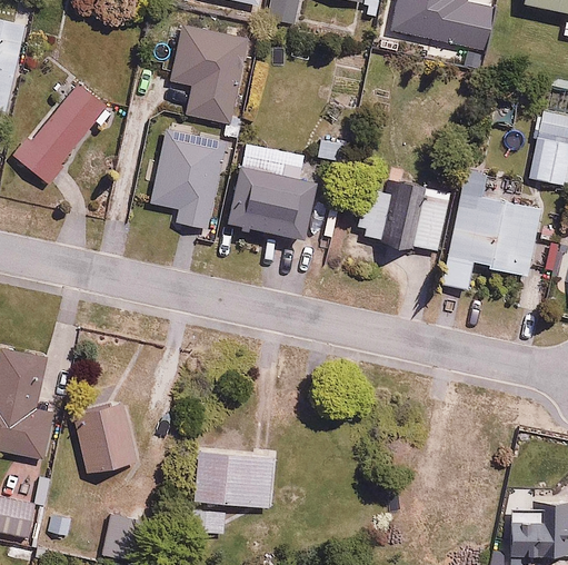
[(339,0),(370,6),(368,15),(378,17),(381,0),(339,0)]
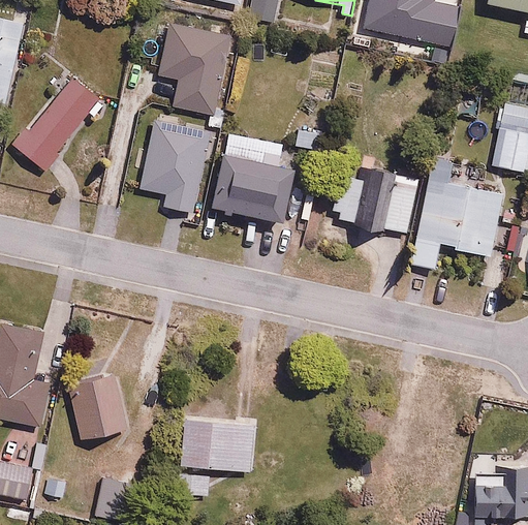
[(412,0),(374,0),(378,13),(414,6),(412,0)]
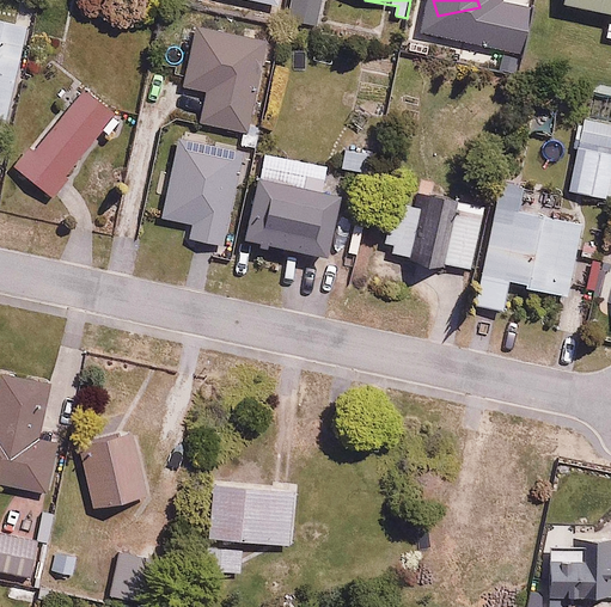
[(610,0),(562,0),(610,10),(610,0)]
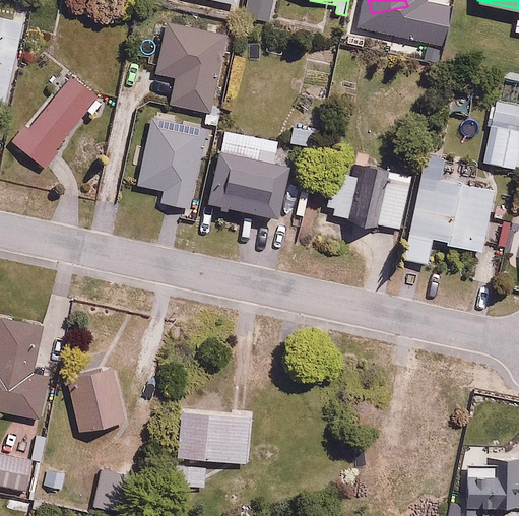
[(24,20),(0,14),(0,102),(6,104),(24,20)]
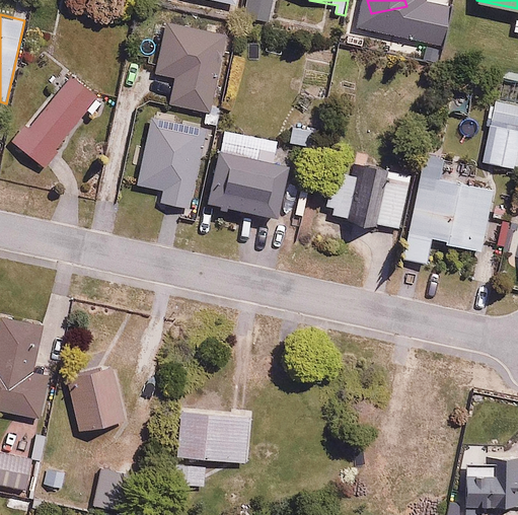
[(382,20),(355,15),(353,27),(358,28),(356,40),(378,44),(382,20)]
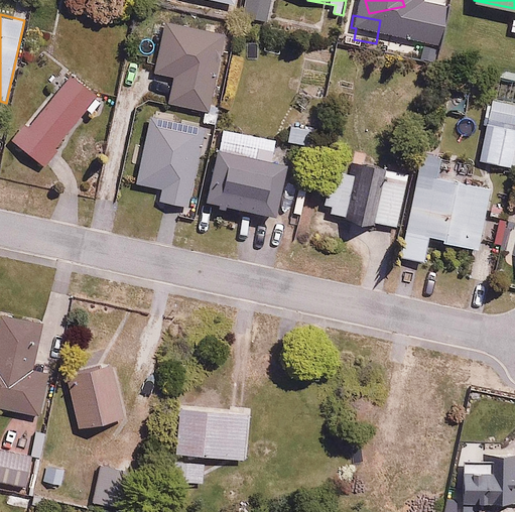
[(169,104),(212,112),(226,34),(166,23),(157,71),(174,75),(169,104)]
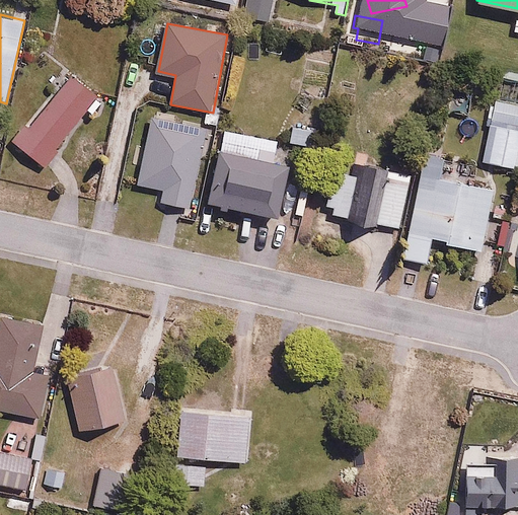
[(57,147),(97,98),(72,77),(15,146),(44,169),(60,150),(57,147)]
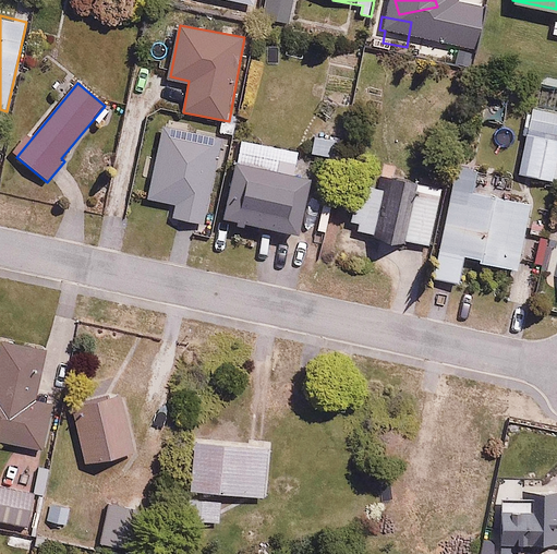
[(556,110),(528,107),(519,176),(555,180),(556,166),(556,110)]
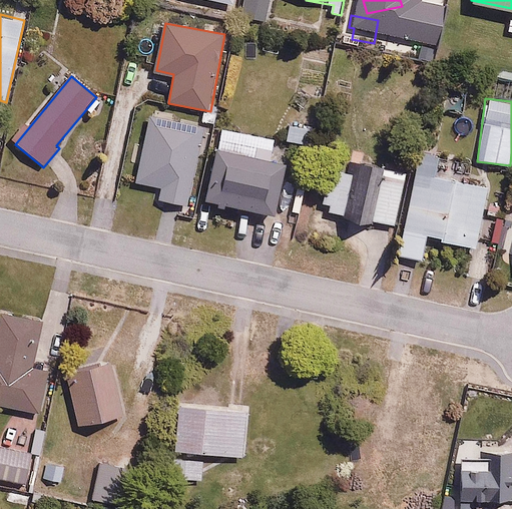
[(158,201),(187,207),(205,122),(151,111),(136,184),(161,190),(158,201)]
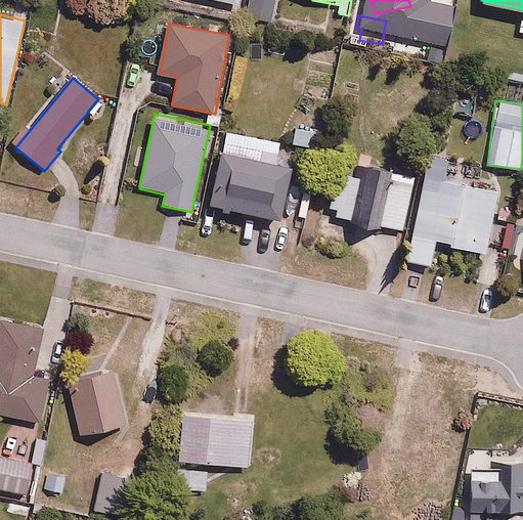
[(318,121),(298,117),(293,144),(313,148),(318,121)]
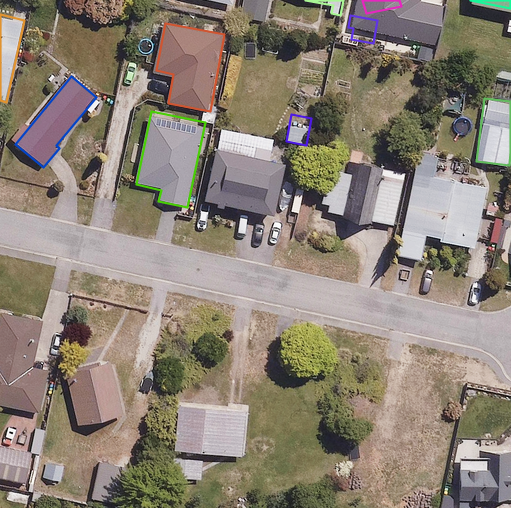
[(285,160),(216,146),(205,199),(273,213),(285,160)]
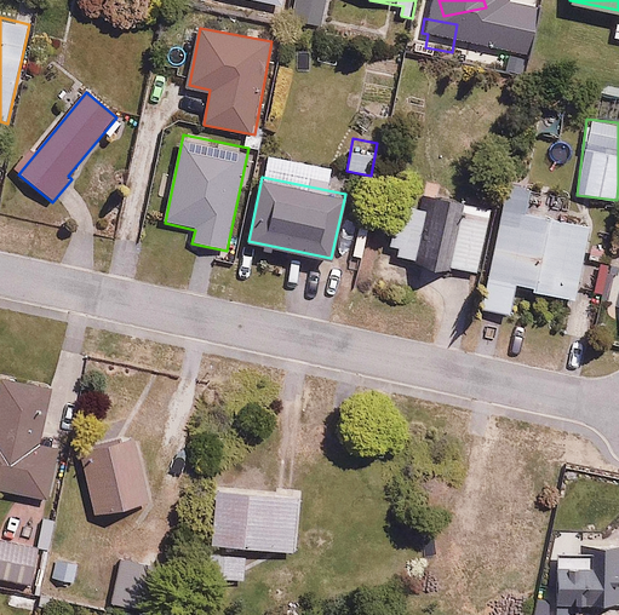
[(482,309),(511,317),(520,286),(575,300),(595,230),(527,212),(533,189),(509,183),(479,294),(486,295),(482,309)]
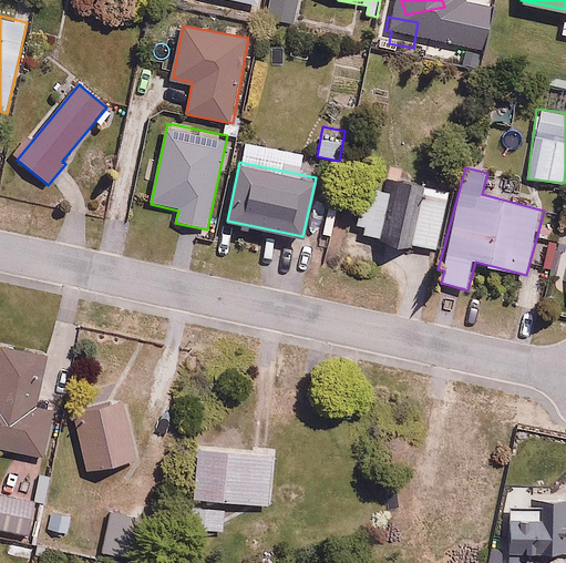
[(377,190),(372,188),(367,208),(363,207),(358,226),(366,228),(363,235),(432,254),(449,191),(381,173),(377,190)]
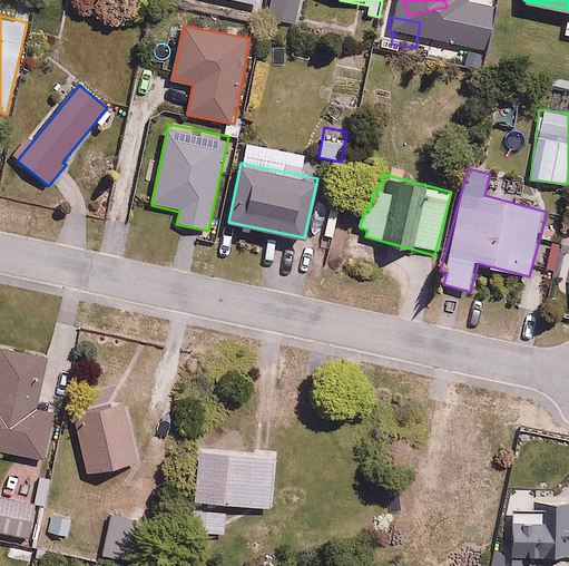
[(568,222),(565,221),(550,280),(568,284),(568,222)]
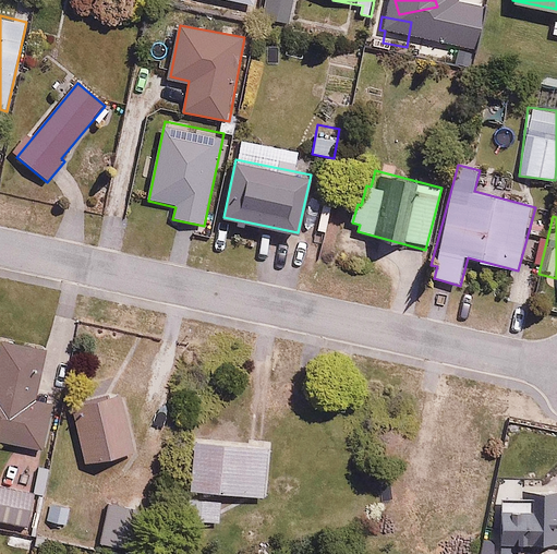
[(0,444),(43,455),(53,406),(32,400),(44,347),(2,337),(0,346),(0,444)]
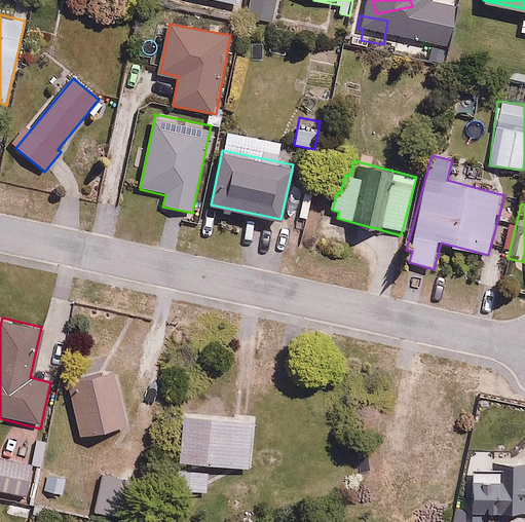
[(112,370),(68,380),(81,437),(125,426),(112,370)]
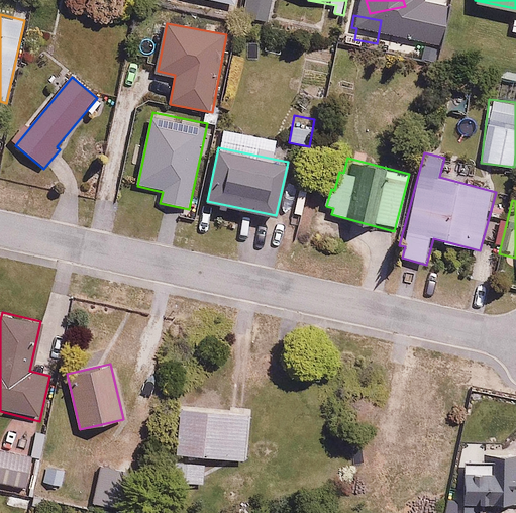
[(250,410),(180,405),(177,455),(246,460),(250,410)]
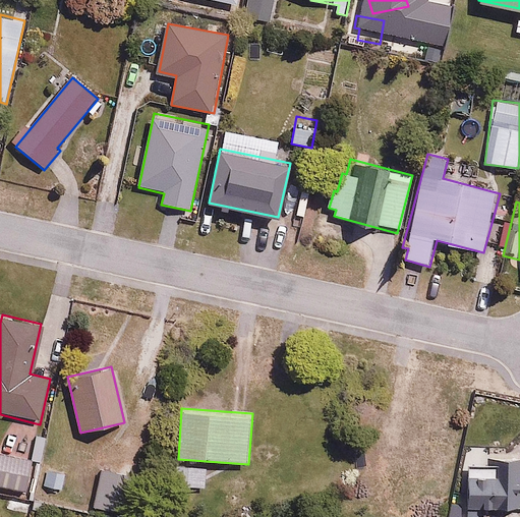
[(38,436),(5,429),(2,448),(0,448),(0,487),(25,494),(38,436)]
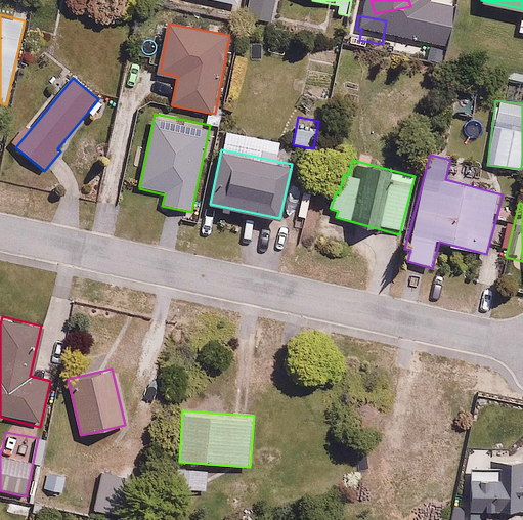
[(522,464),(500,465),(502,480),(468,481),(469,516),(522,514),(522,464)]
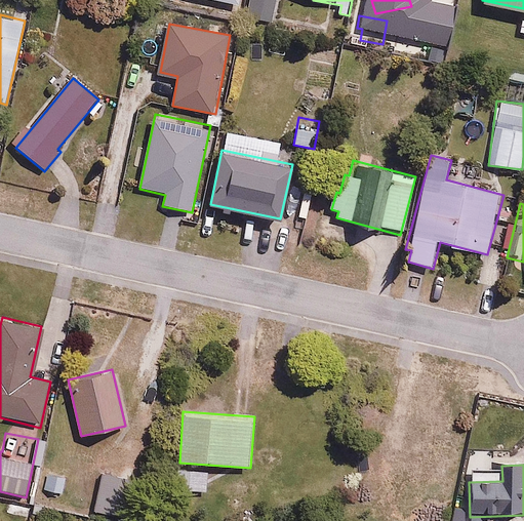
[(208,471),(178,470),(176,491),(207,492),(208,471)]
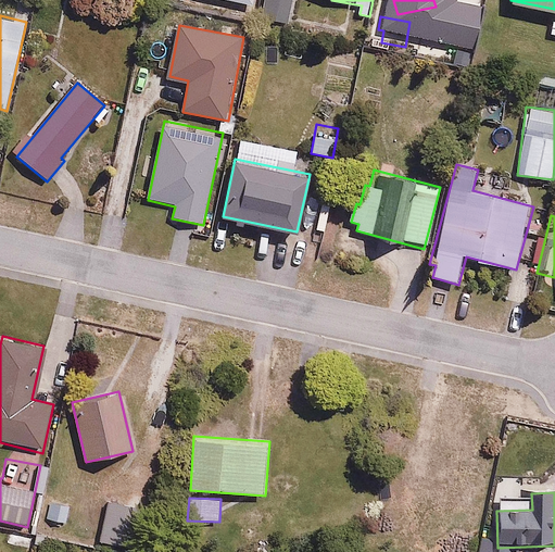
[(142,505),(105,501),(100,541),(138,547),(142,505)]
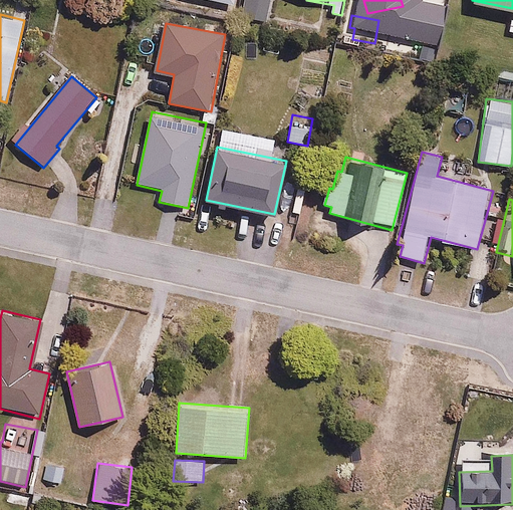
[(62,467),(43,465),(40,481),(59,484),(62,467)]
